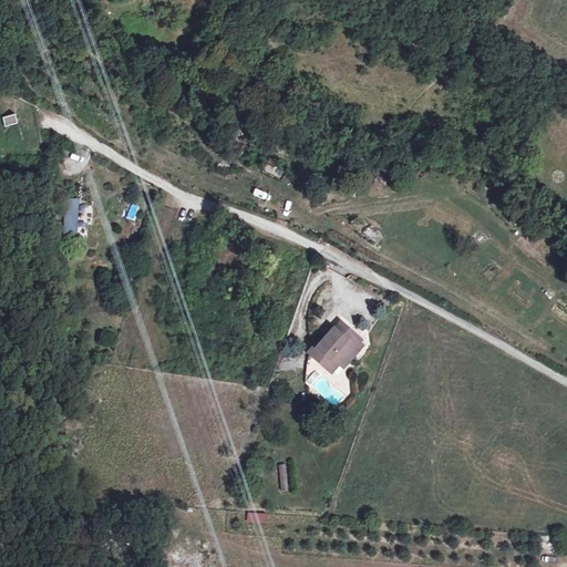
[(16,123),(7,125),(2,123),(0,122),(0,142),(2,143),(6,141),(8,138),(9,135),(19,132),(16,123)]
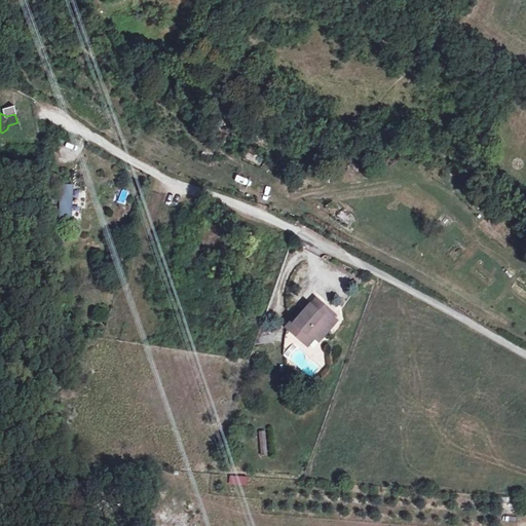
[(120,189),(117,199),(123,201),(126,191),(120,189)]
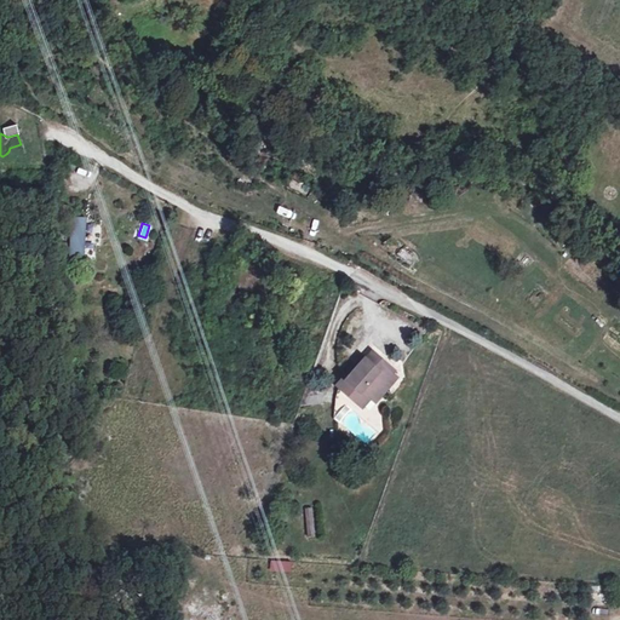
[(68,263),(81,264),(85,227),(72,225),(68,263)]
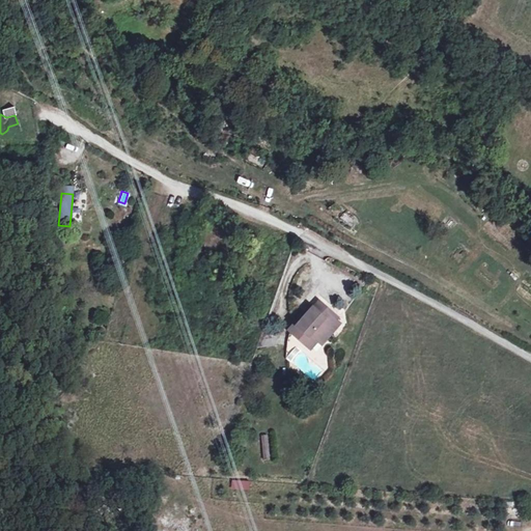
[(325,342),(336,329),(332,326),(338,318),(333,313),(334,311),(323,301),(316,308),(310,316),(306,312),(292,328),(312,347),(320,339),(325,342)]
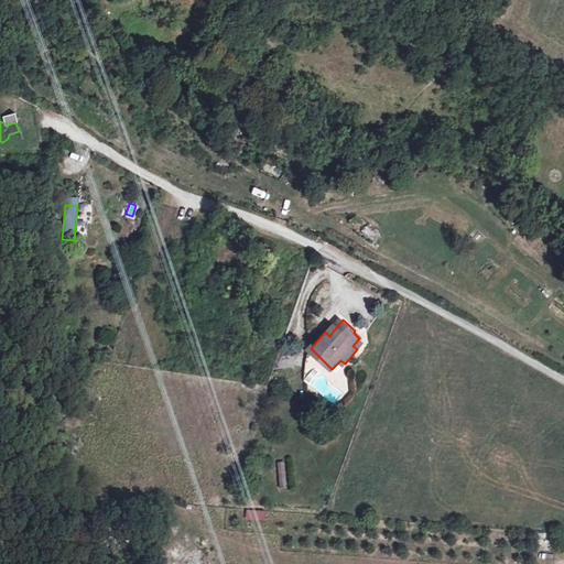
[(333,323),(325,332),(329,336),(336,327),(333,323)]
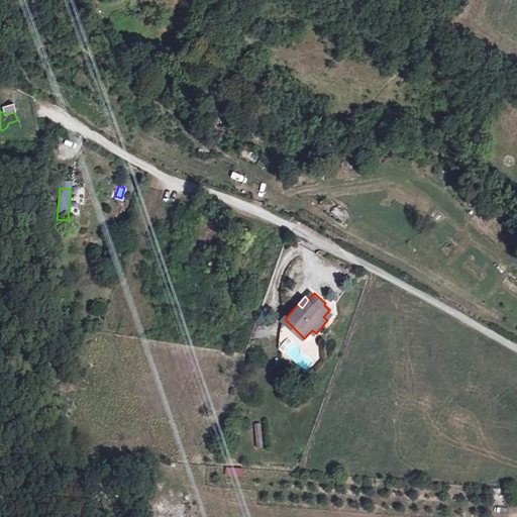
[(323,317),(327,320),(333,313),(329,310),(323,317)]
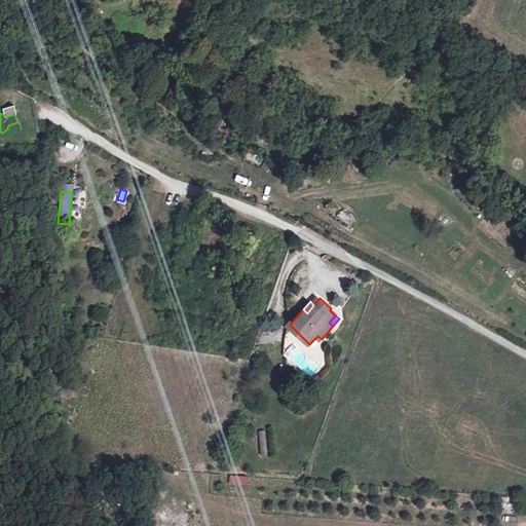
[(258,430),(260,455),(267,455),(265,430),(258,430)]
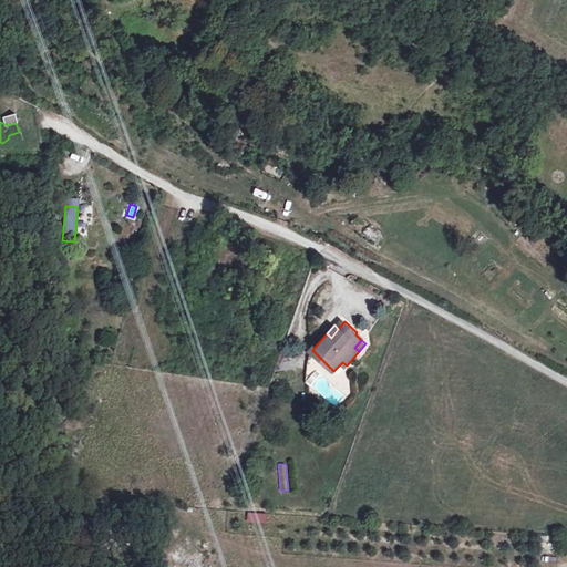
[(247,523),(267,524),(267,513),(247,512),(247,523)]
